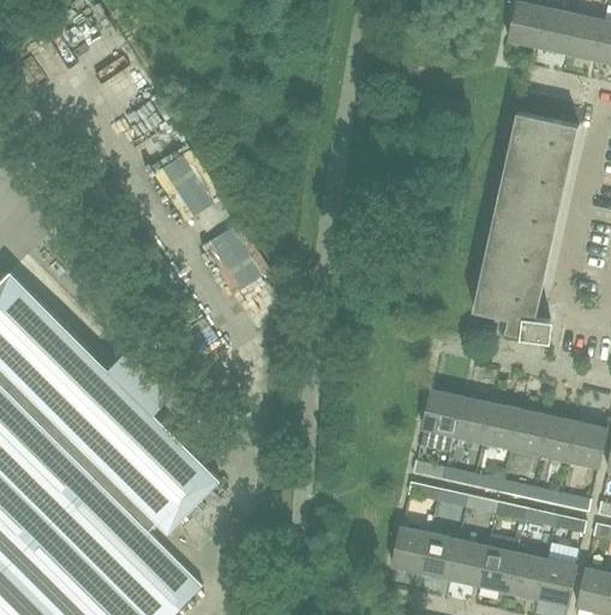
[(505,41),(535,48),(544,9),(514,3),(505,41)]
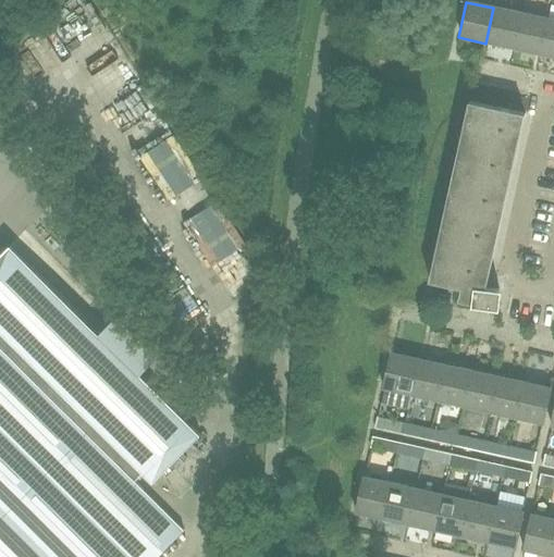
[(519,13),(493,8),(485,44),(512,49),(519,13)]
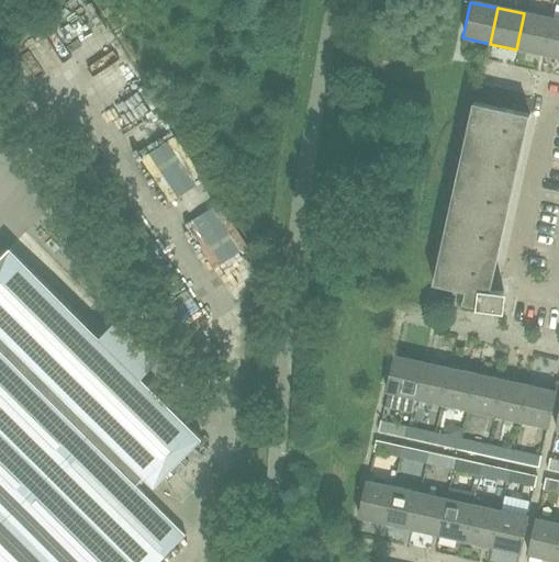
[(544,56),(551,20),(524,13),(516,49),(544,56)]
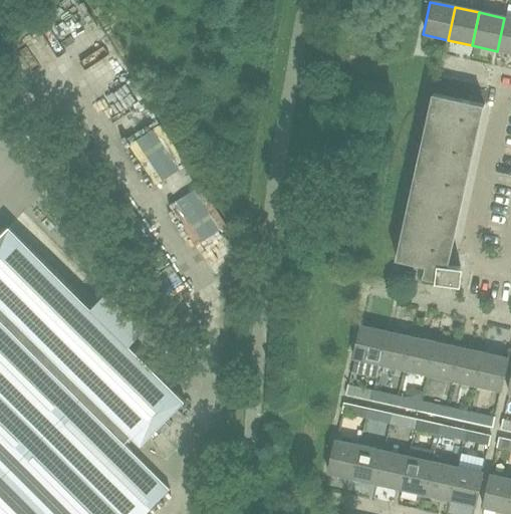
[(510,53),(510,19),(504,18),(497,51),(510,53)]
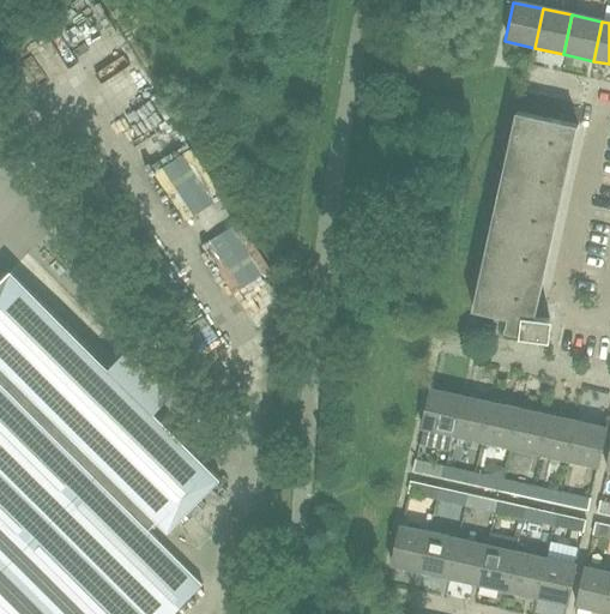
[(544,339),(547,319),(527,317),(530,301),(568,126),(574,127),(575,125),(514,112),(470,309),(505,317),(502,330),(518,333),(518,336),(538,339),(544,339)]
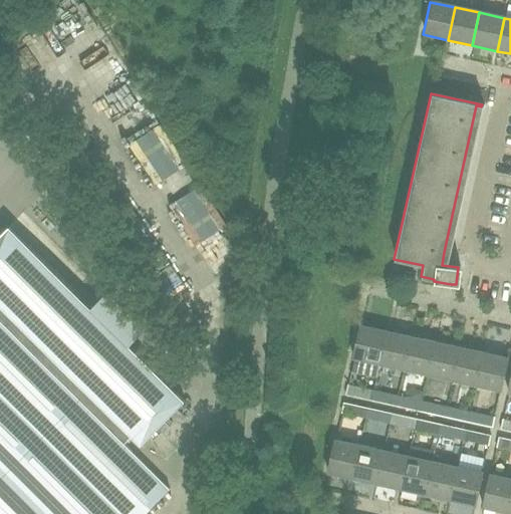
[(0,513),(142,513),(167,489),(121,444),(130,436),(139,445),(183,401),(126,345),(143,330),(104,292),(88,308),(7,227),(0,233),(0,513)]
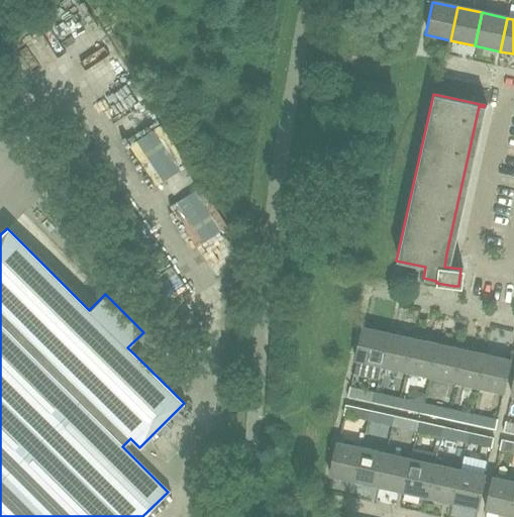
[(353,362),(379,367),(387,332),(361,326),(353,362)]
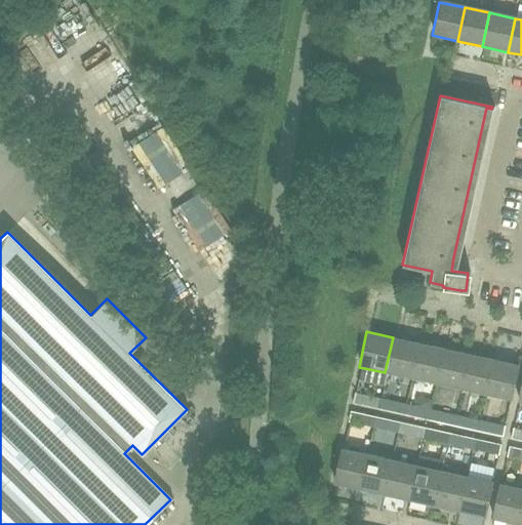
[(417,342),(393,337),(385,372),(409,378),(417,342)]
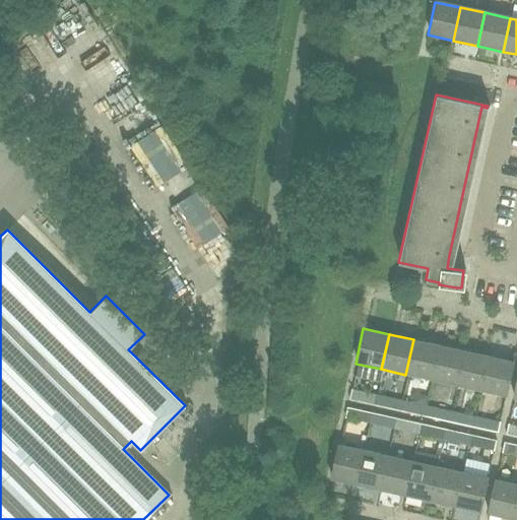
[(405,375),(431,380),(439,345),(413,339),(405,375)]
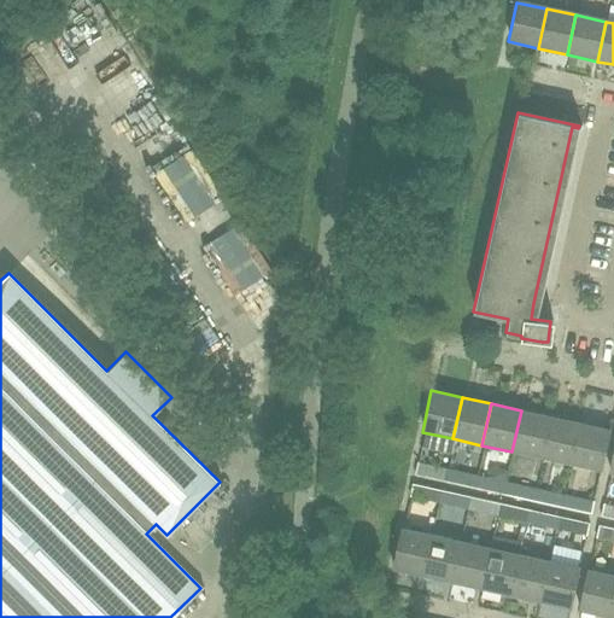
[(512,452),(541,458),(550,417),(521,410),(512,452)]
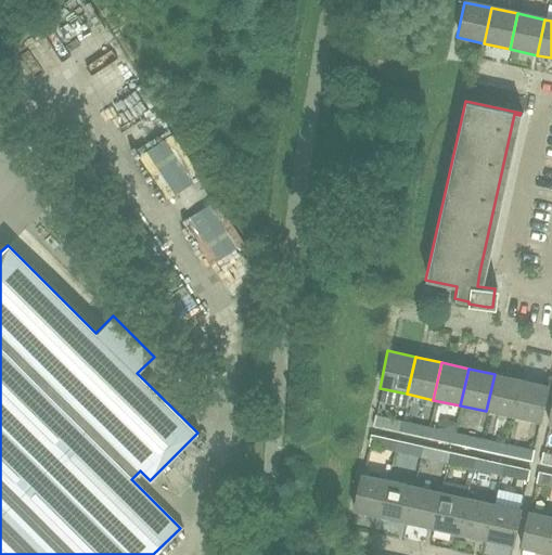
[(522,381),(495,374),(486,411),(513,417),(522,381)]
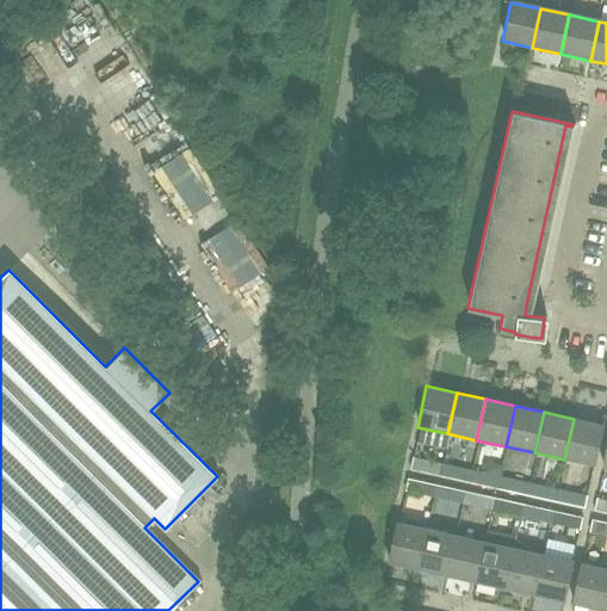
[(574,419),(564,460),(592,466),(601,425),(574,419)]
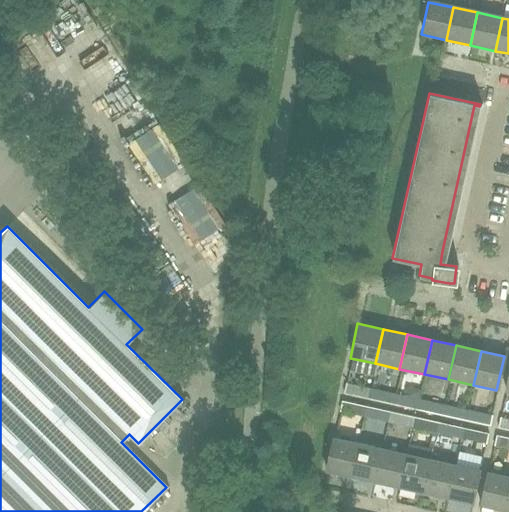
[(366,399),(368,389),(344,384),(341,394),(366,399)]
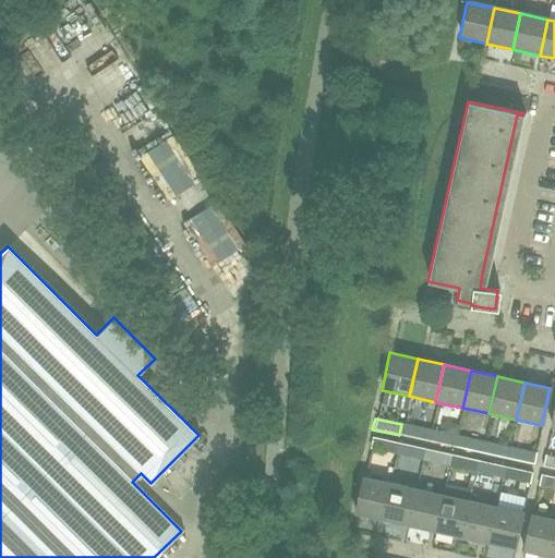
[(429,431),(401,424),(399,435),(425,440),(429,431)]
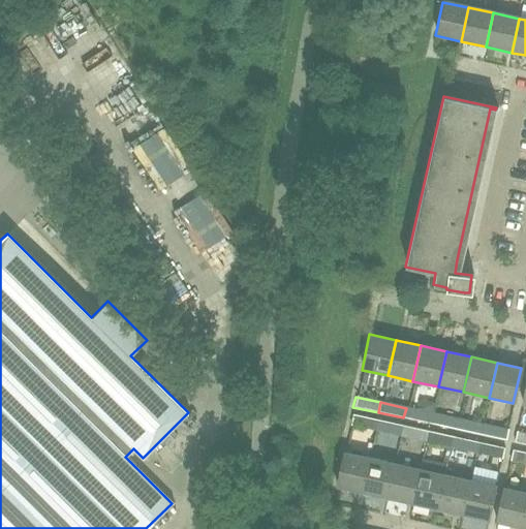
[(429,424),(431,413),(406,408),(403,417),(429,424)]
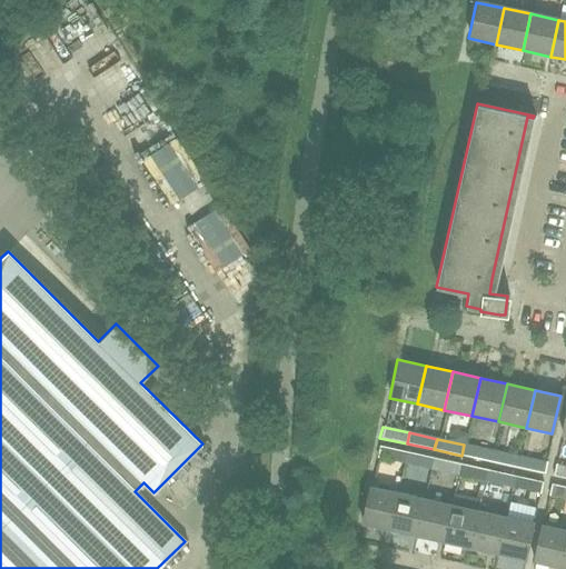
[(488,461),(492,450),(473,447),(464,445),(462,456),(488,461)]
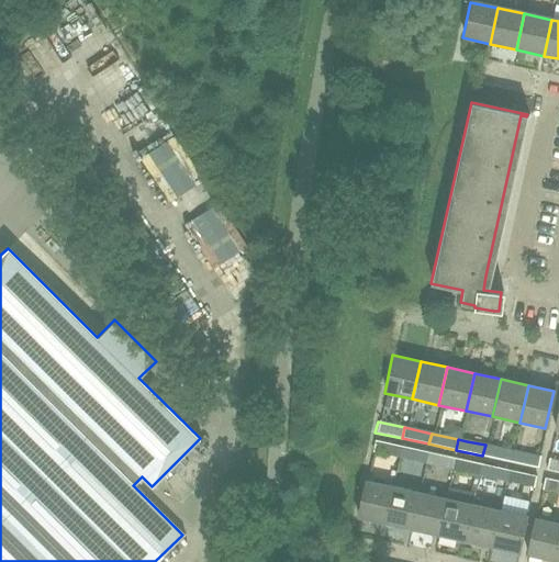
[(400,447),(373,440),(371,451),(398,457),(400,447)]
